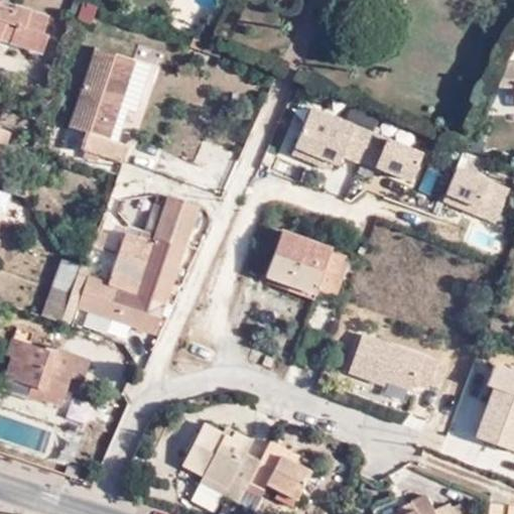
[(0,31),(1,29),(11,32),(8,39),(39,50),(46,31),(41,29),(46,14),(12,2),(11,7),(0,2),(0,31)]
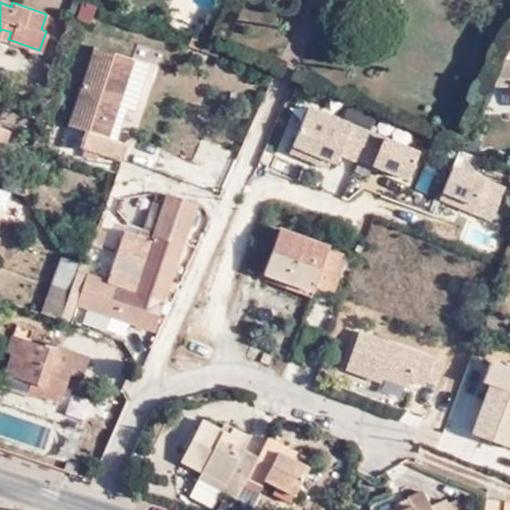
[(91,8),(81,5),(77,17),(87,21),(91,8)]
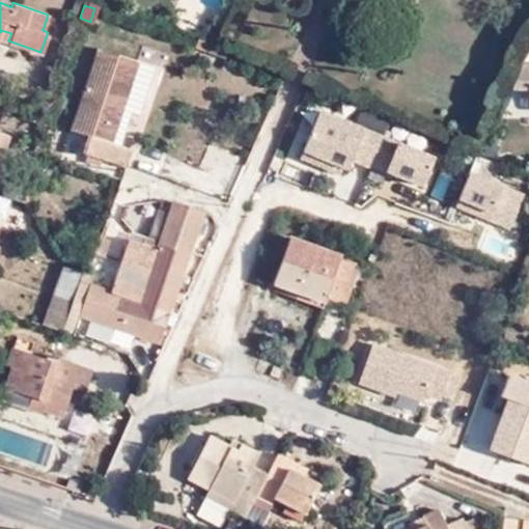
[(82,151),(124,167),(129,150),(109,144),(120,110),(145,118),(161,73),(96,51),(70,131),(87,137),(82,151)]
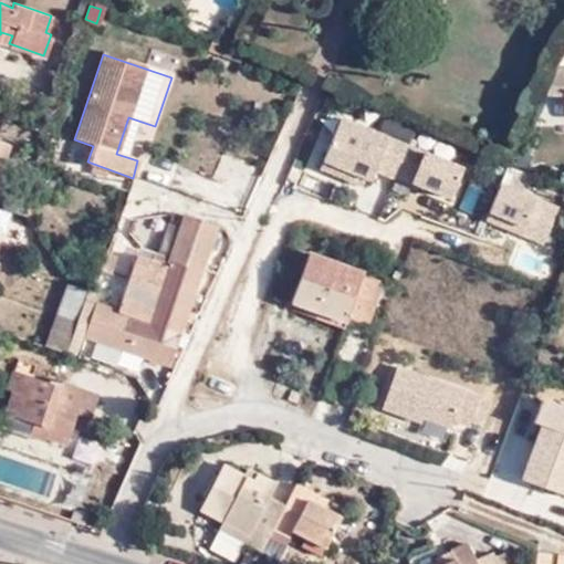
[(446,202),(462,162),(329,110),(304,170),(380,200),(388,180),(446,202)]
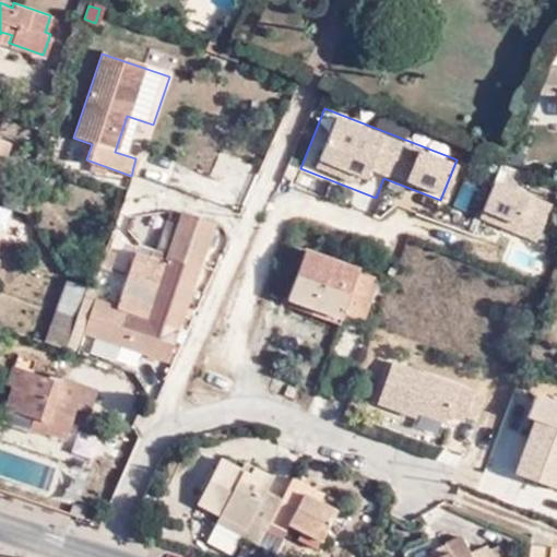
[(0,168),(9,142),(0,139),(0,168)]
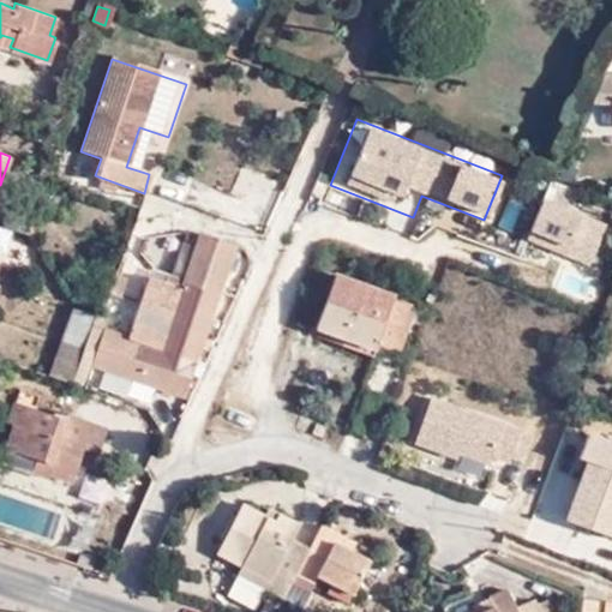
[(553,183),(573,186),(579,172),(562,165),(553,183)]
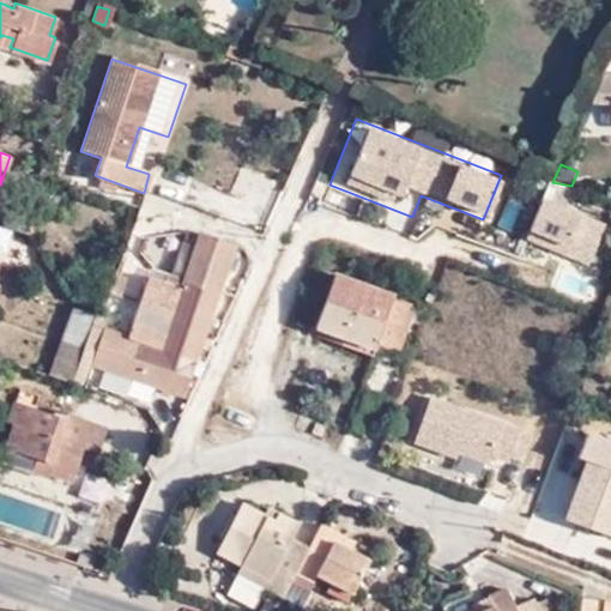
[(144,193),(95,175),(94,177),(144,193)]
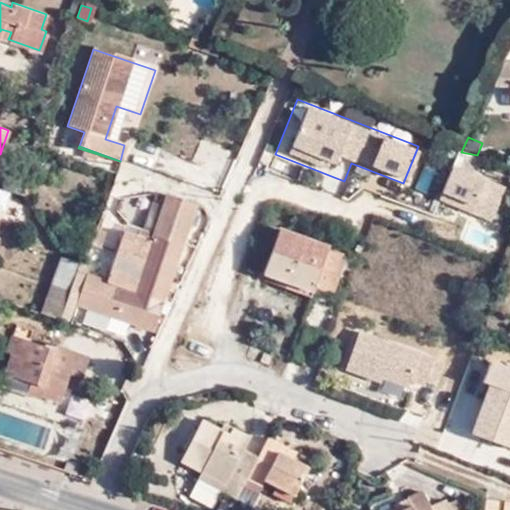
[(433,196),(488,220),(504,183),(449,159),(433,196)]
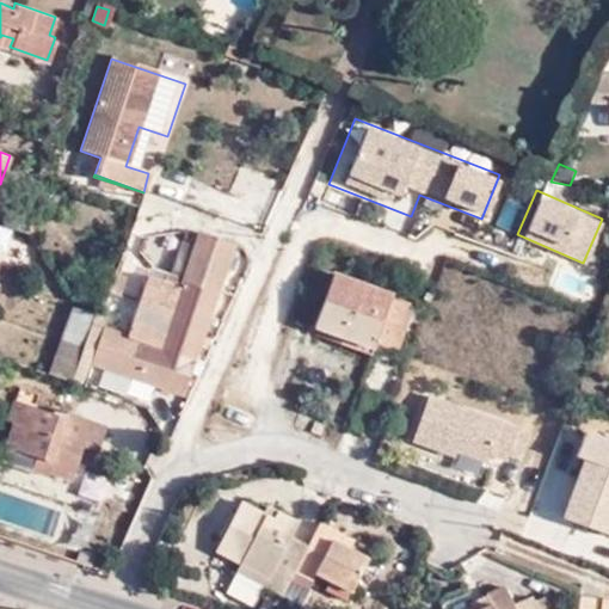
[(195,358),(234,244),(219,238),(198,232),(179,287),(147,276),(129,327),(124,326),(121,333),(102,326),(96,314),(82,349),(69,383),(81,388),(91,362),(152,383),(183,395),(190,374),(198,376),(203,361),(195,358)]
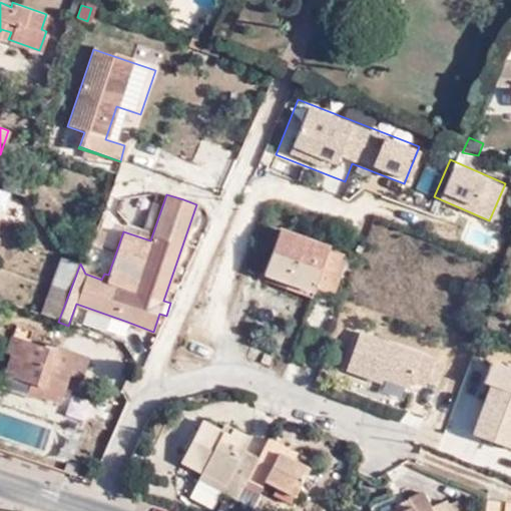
[(70,225),(61,248),(67,251),(76,227),(70,225)]
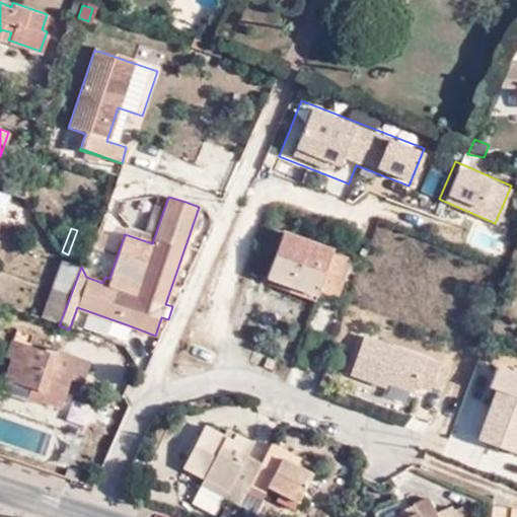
[(77,230),(68,254),(87,263),(96,236),(77,230)]
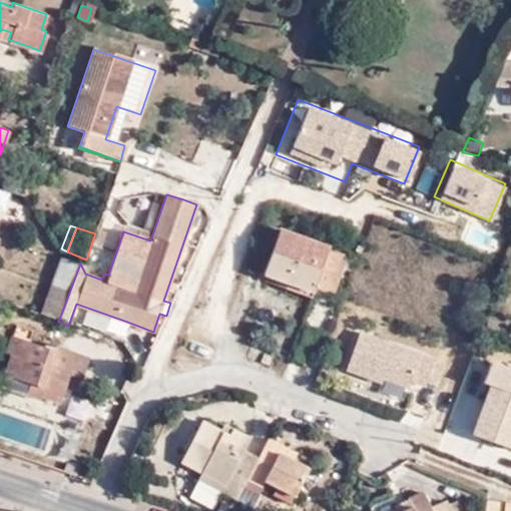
[(314,293),(328,258),(329,253),(280,234),(264,281),(288,290),(312,299),(314,293)]
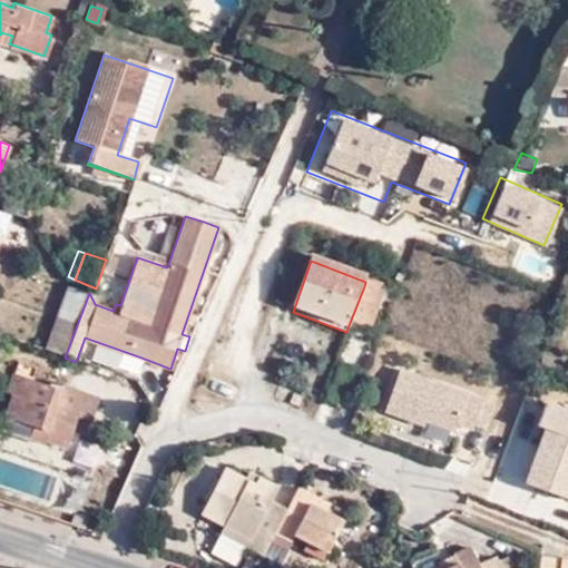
[(77,325),(89,293),(69,286),(58,317),(77,325)]
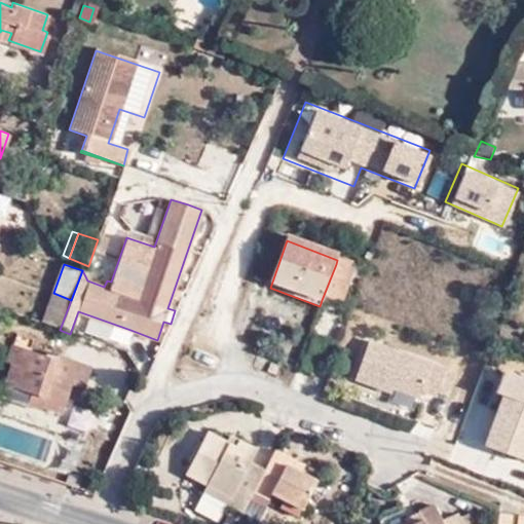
[(354,270),(336,264),(322,300),(342,307),(354,270)]
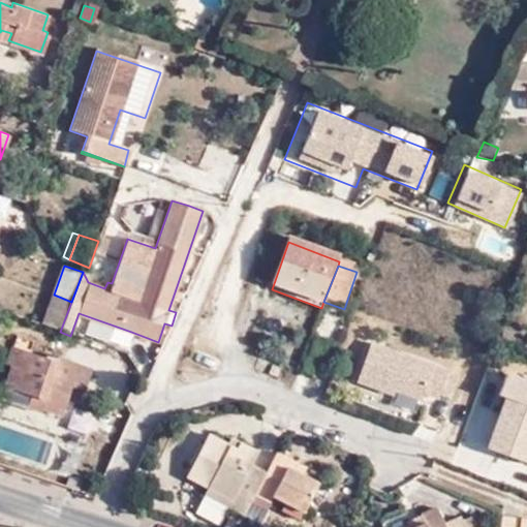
[(321,308),(297,299),(295,305),(319,314),(321,308)]
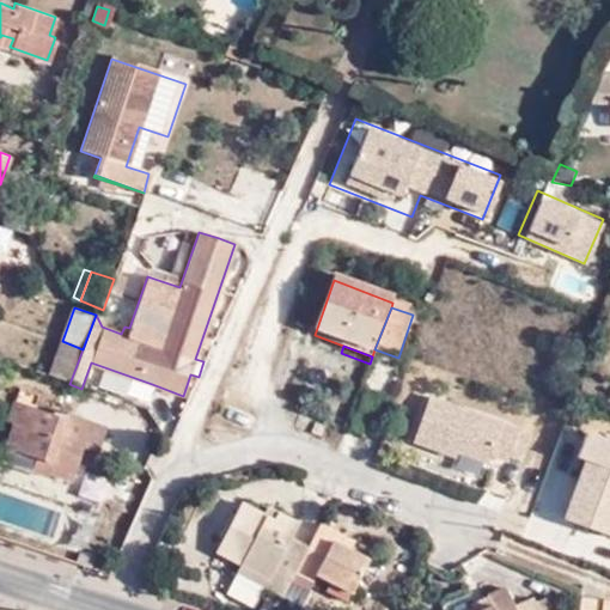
[(81,389),(141,409),(152,384),(91,363),(81,389)]
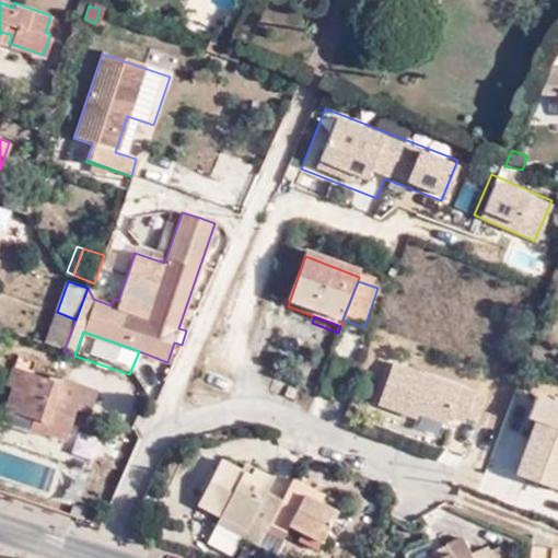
[(463,427),(474,383),(386,361),(375,405),(463,427)]
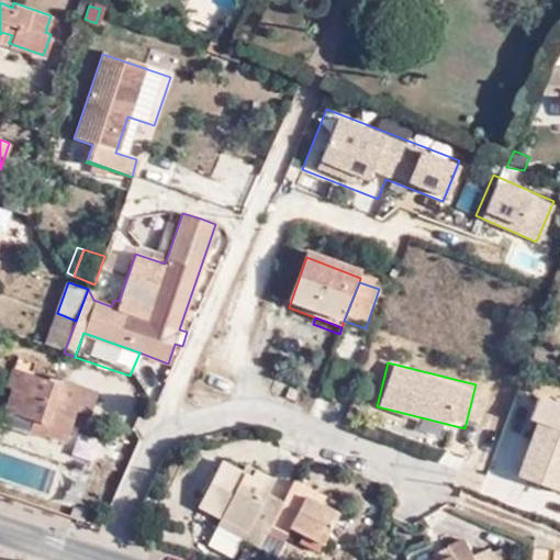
[(46,424),(42,435),(65,444),(78,409),(90,414),(99,393),(63,380),(59,387),(12,368),(6,387),(14,390),(6,411),(35,421),(46,424)]
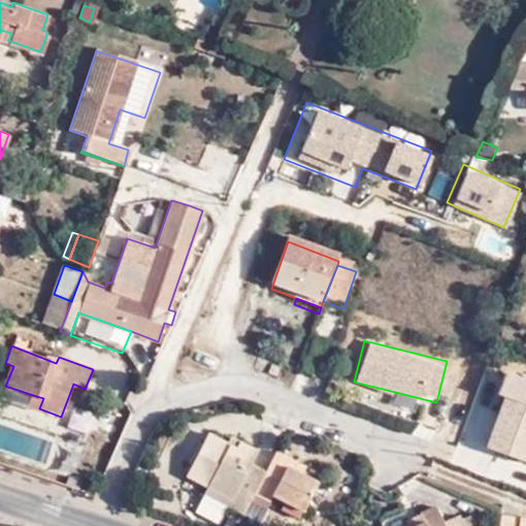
[(278,368),(271,365),(268,374),(275,376),(278,368)]
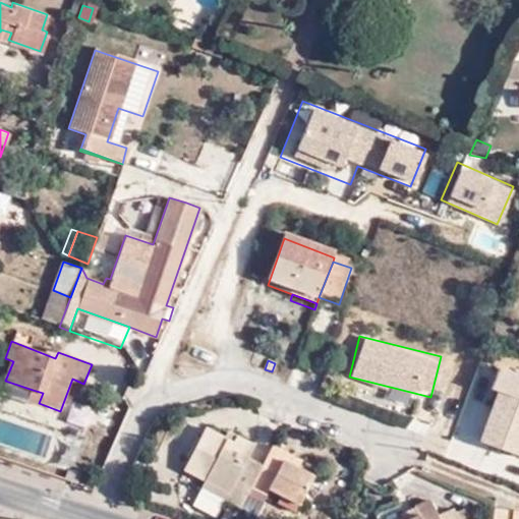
[(518,389),(518,376),(501,369),(497,380),(518,389)]
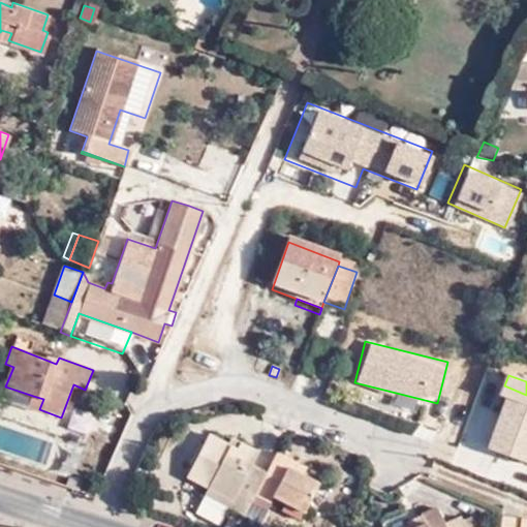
[(526,395),(504,385),(500,395),(505,397),(487,447),(526,461),(526,395)]
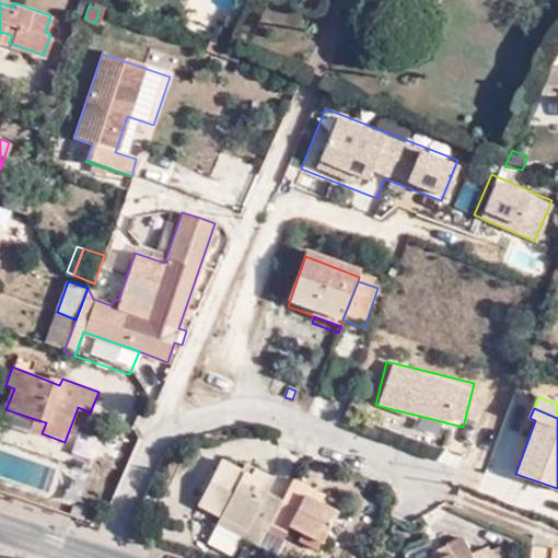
[(32,430),(42,433),(46,422),(35,419),(32,430)]
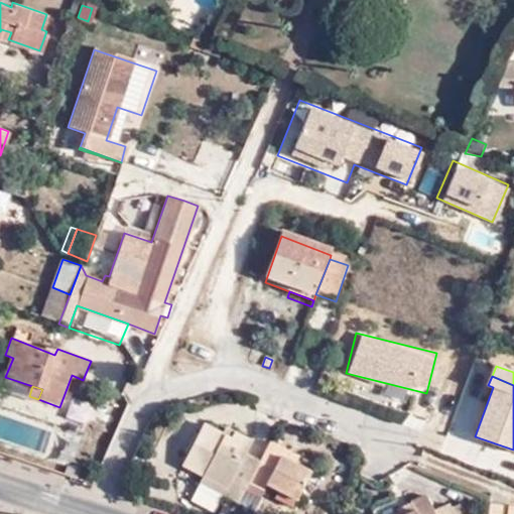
[(222,492),(238,501),(248,482),(259,462),(245,454),(251,439),(234,431),(231,436),(222,432),(204,422),(181,463),(203,474),(226,486),(222,492)]
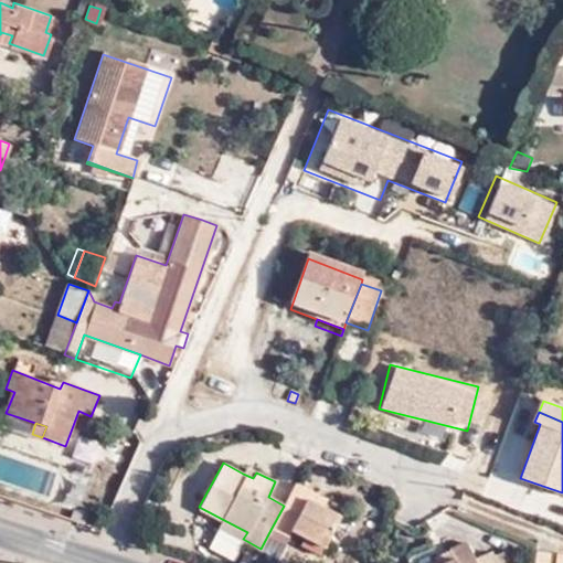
[(253,478),(256,473),(247,467),(243,474),(253,478)]
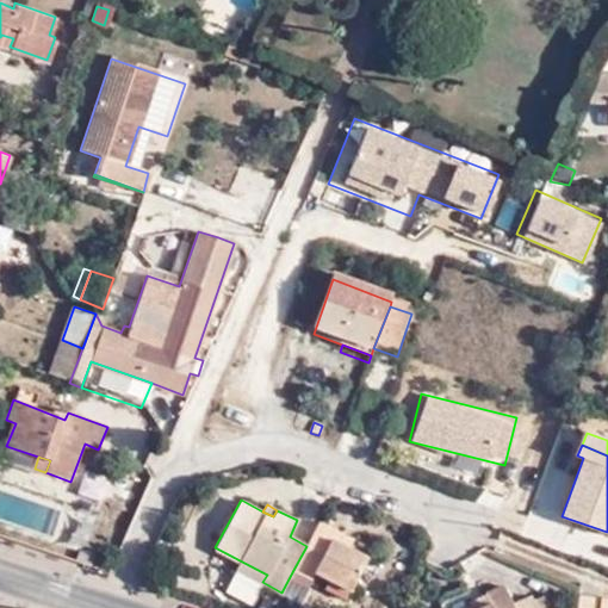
[(337,531),(320,521),(306,546),(293,570),(311,579),(316,571),(349,589),(366,557),(349,547),(334,539),(337,531)]
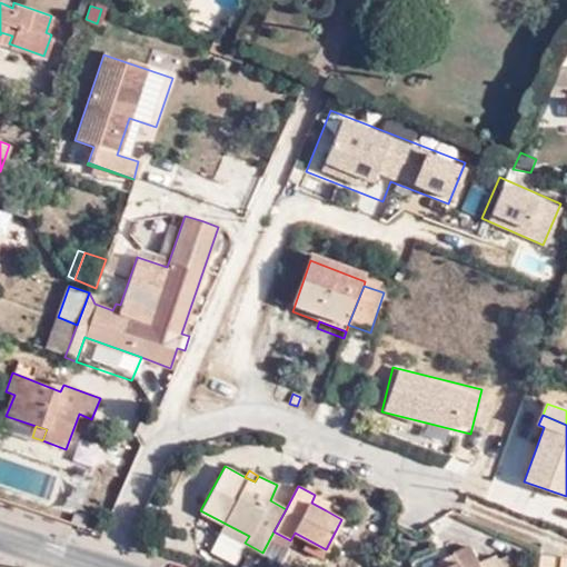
[(329,504),(315,495),(311,503),(326,510),(329,504)]
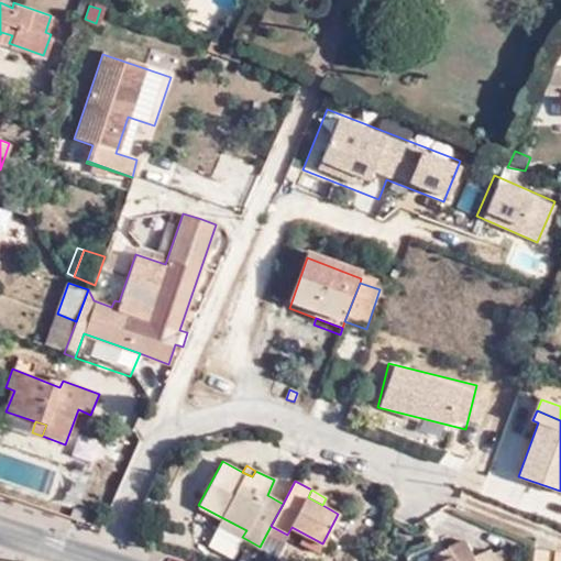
[(217,525),(242,537),(246,530),(221,517),(217,525)]
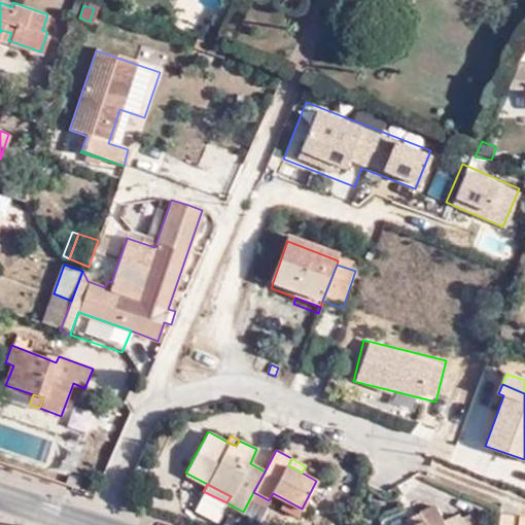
[(438,508),(421,515),(424,522),(417,524),(481,524),(477,509),(444,523),(438,508)]
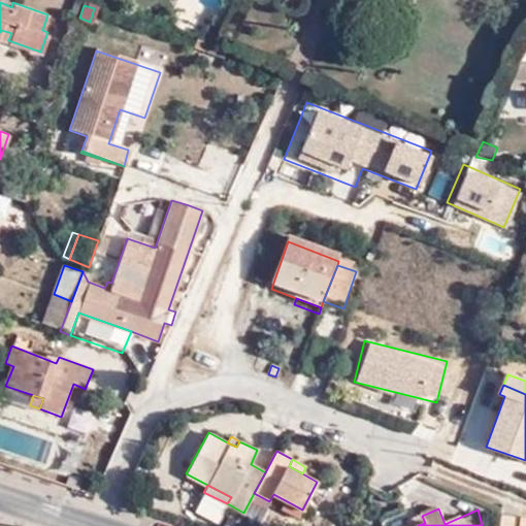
[(418,525),(425,523),(422,516),(407,522),(407,525),(418,525)]
